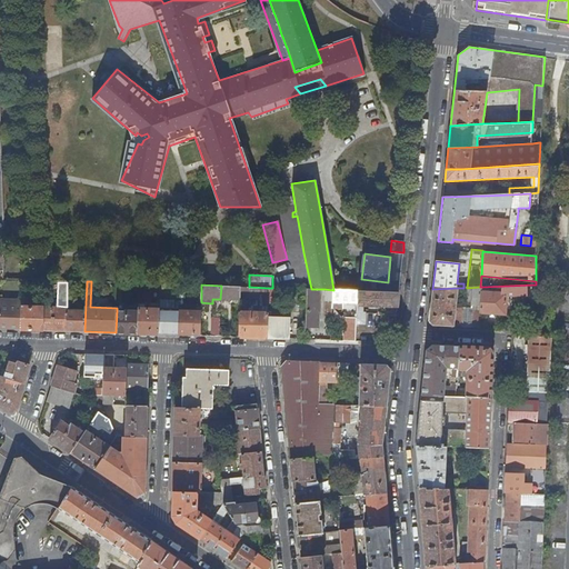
[(239,299),(240,287),(221,286),(220,299),(239,299)]
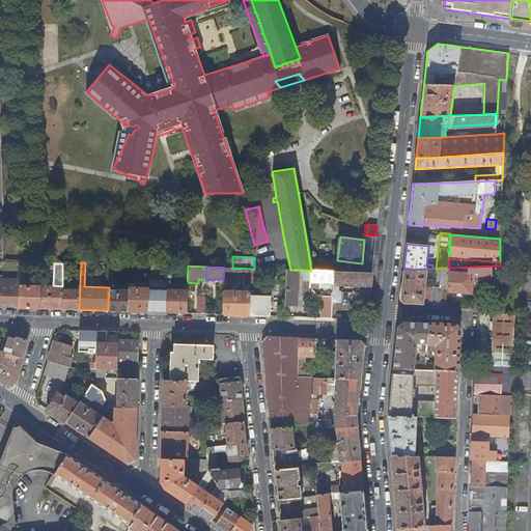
[(473,274),(473,278),(493,277),(493,267),(469,268),(468,274),(473,274)]
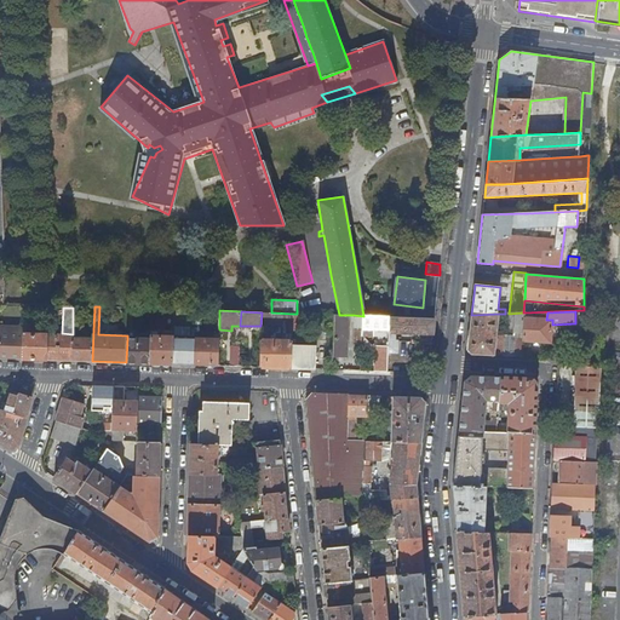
[(291,368),(292,339),(292,331),(293,314),(271,313),(262,313),(260,326),(260,367),(291,368)]
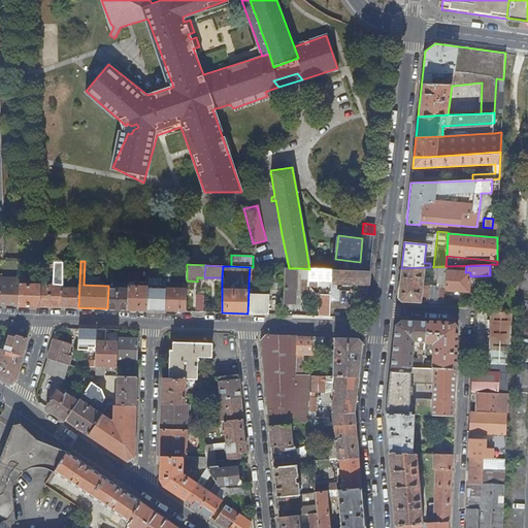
[(447,270),(448,266),(446,266),(433,267),(430,267),(430,281),(447,283),(447,271),(447,270)]
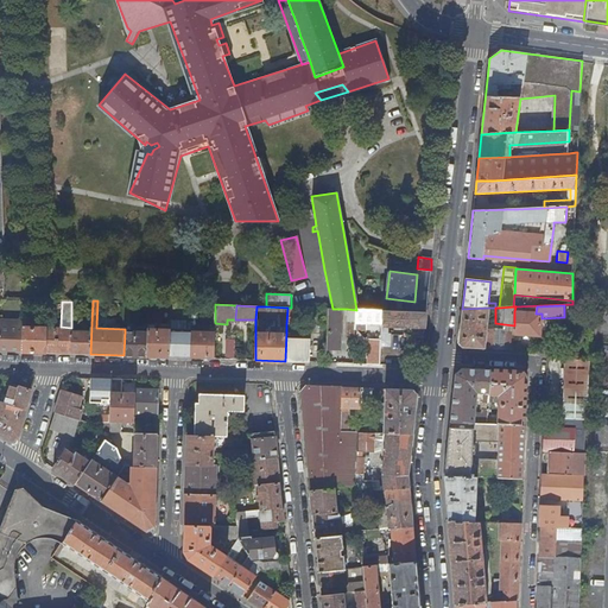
[(489,308),(462,309),(462,317),(458,343),(462,348),(474,348),(486,348),(487,329),(488,323),(491,308),(489,308)]
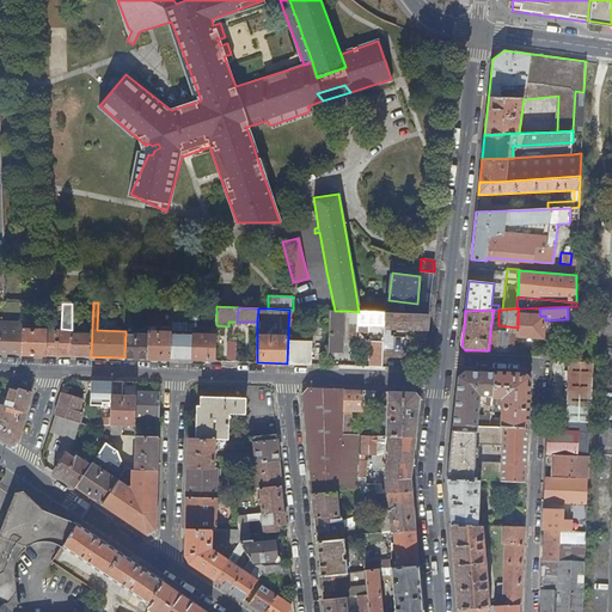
[(344,353),(344,311),(335,311),(331,311),(330,352),(344,353)]
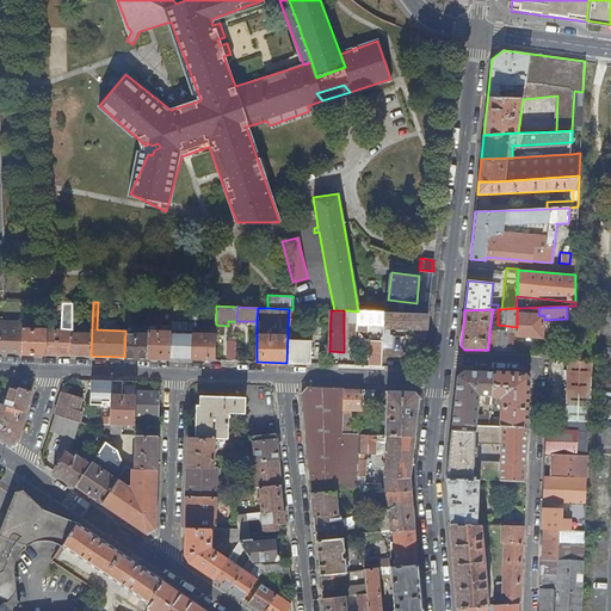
[(357,331),(358,312),(349,310),(347,337),(357,337),(357,331)]
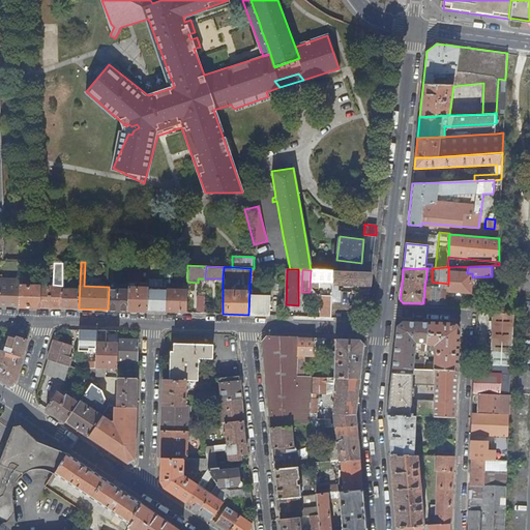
[(332,283),(332,271),(311,270),(310,287),(320,287),(320,282),(332,283)]
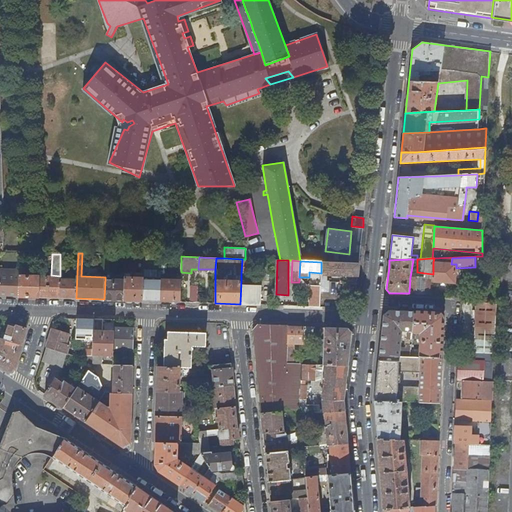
[(358,275),(359,263),(321,262),(321,273),(321,285),(321,290),(328,291),(329,278),(326,278),(326,274),(358,275)]
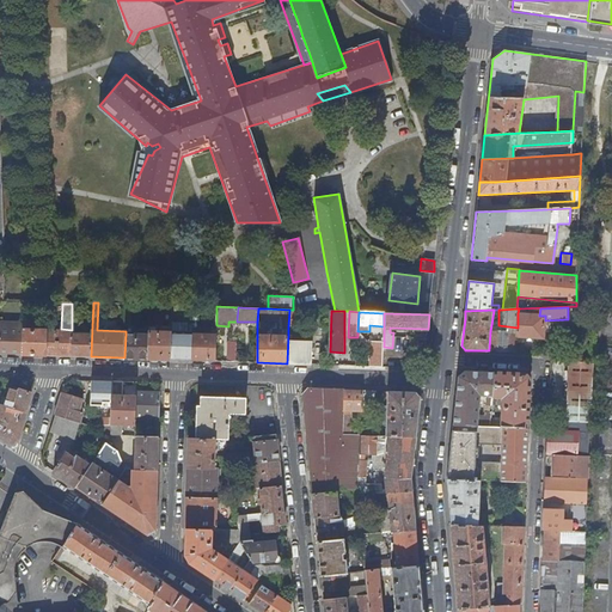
[(530,314),(518,313),(518,314),(518,328),(518,332),(518,337),(544,338),(545,320),(545,316),(539,316),(530,314)]
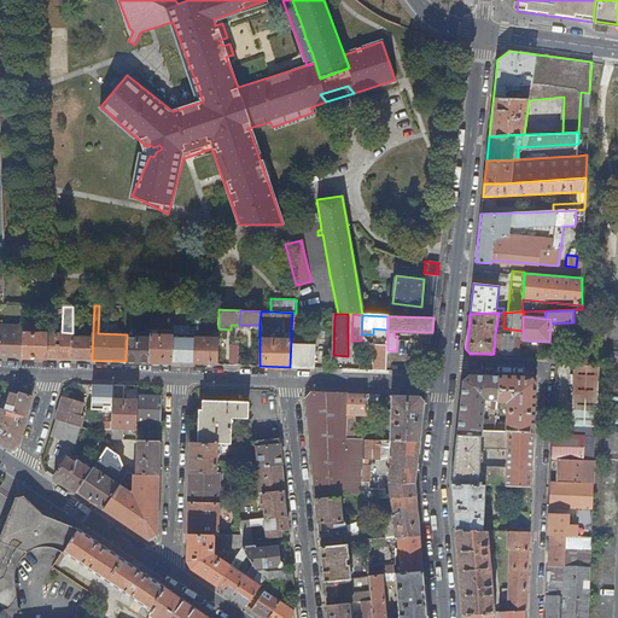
[(0,356),(22,357),(23,332),(10,332),(11,326),(0,325),(0,356)]
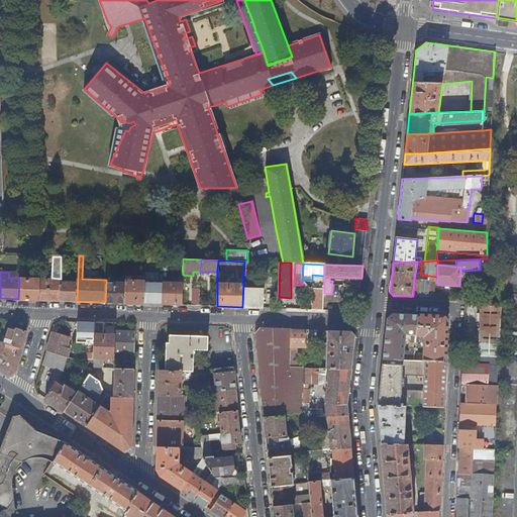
[(60,301),(77,301),(78,275),(70,274),(70,281),(61,281),(60,301)]
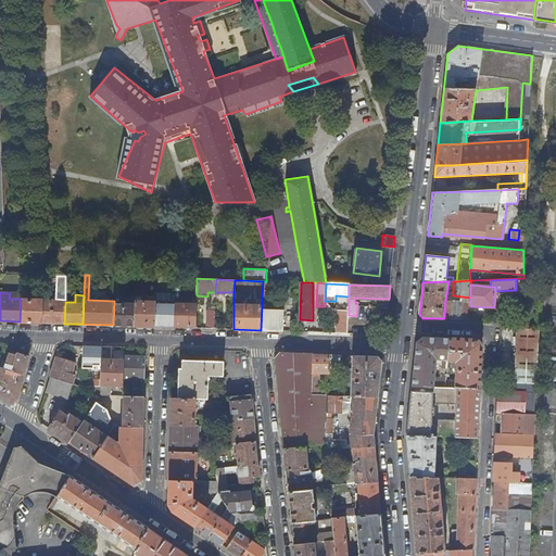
[(20,321),(41,323),(42,300),(21,299),(20,321)]
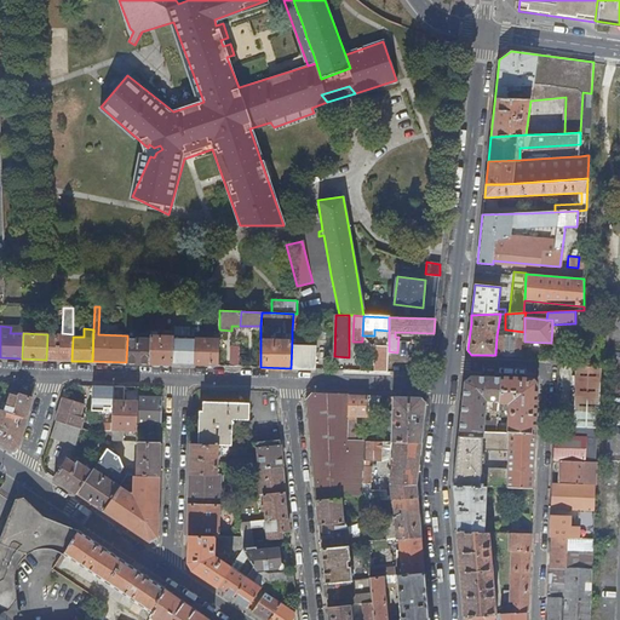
[(46,360),(72,361),(73,337),(73,334),(62,333),(47,333),(47,334),(46,360)]
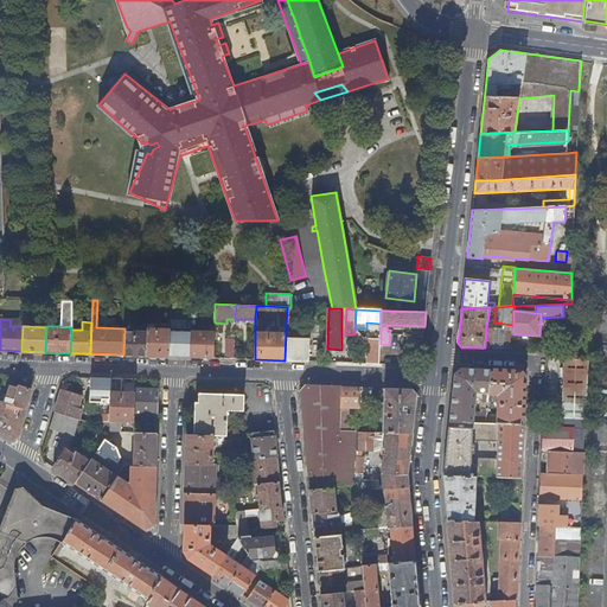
[(123,355),(146,356),(147,332),(134,332),(134,328),(132,328),(132,332),(125,332),(123,355)]
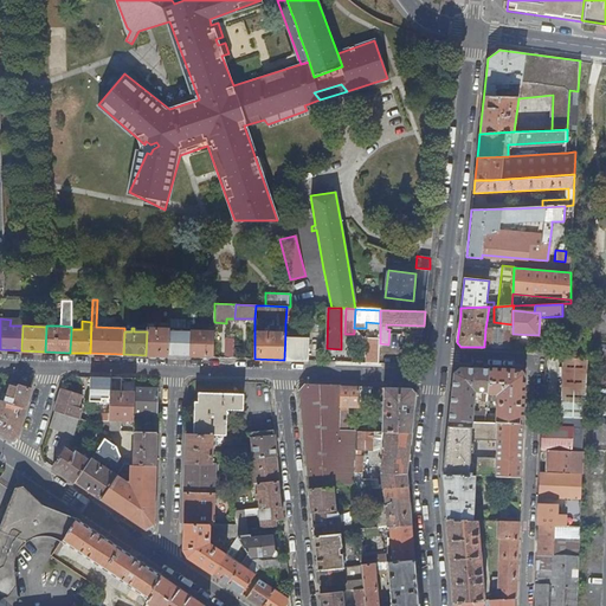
[(146,355),(169,356),(169,329),(169,328),(147,328),(147,331),(146,355)]
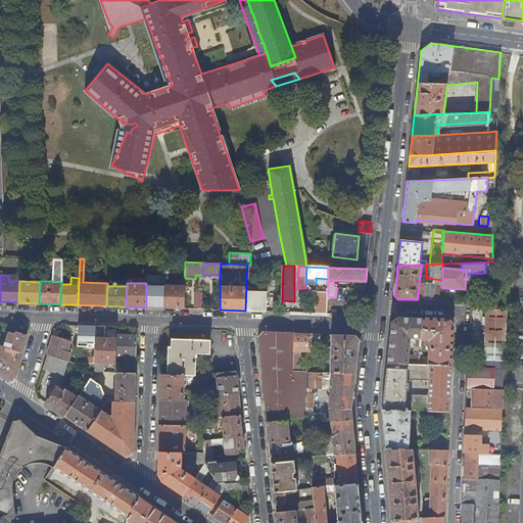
[(419,283),(418,299),(441,300),(442,288),(442,284),(419,283)]
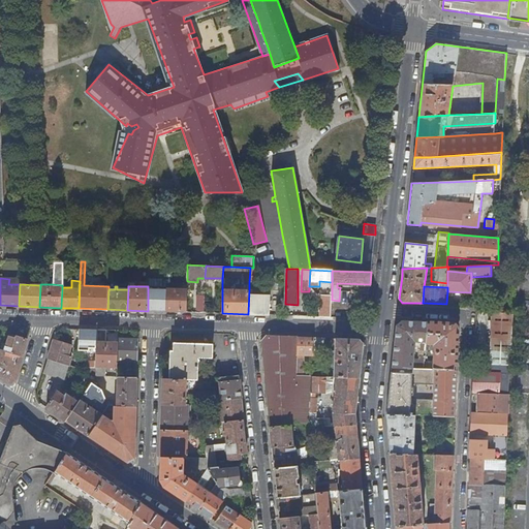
[(148,311),(165,311),(165,288),(148,287),(148,311)]
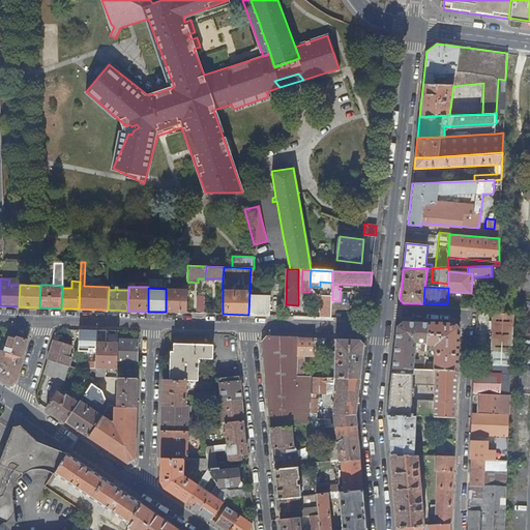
[(166,312),(187,313),(187,289),(166,289),(166,312)]
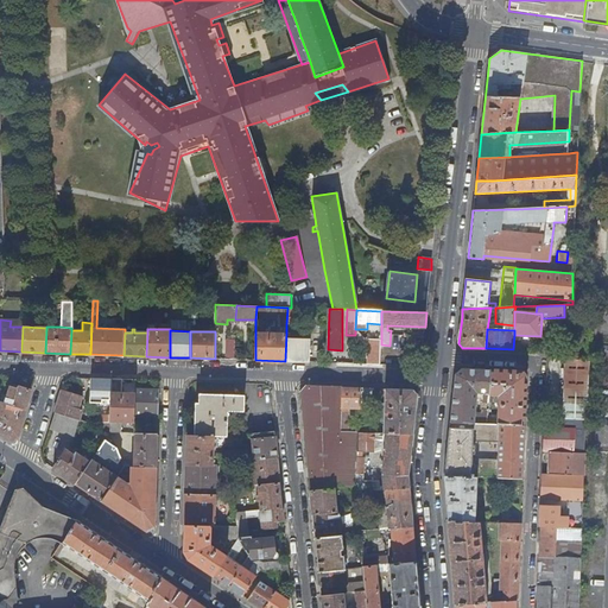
[(285,361),(309,361),(310,339),(291,337),(291,333),(286,333),(285,361)]
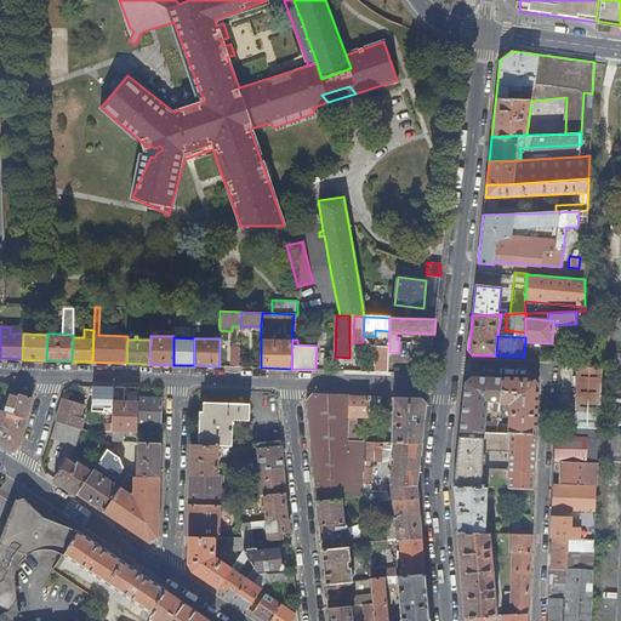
[(376,371),(389,371),(389,352),(389,346),(376,346),(376,371)]
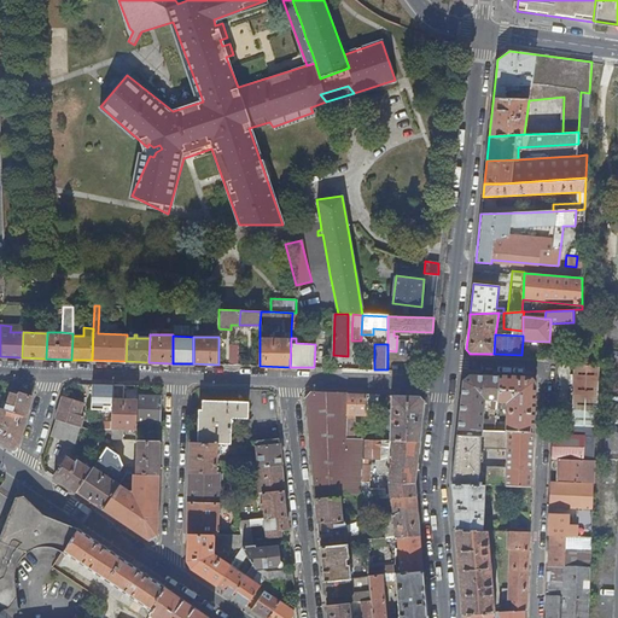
[(558,396),(573,397),(575,365),(560,363),(559,375),(558,396)]
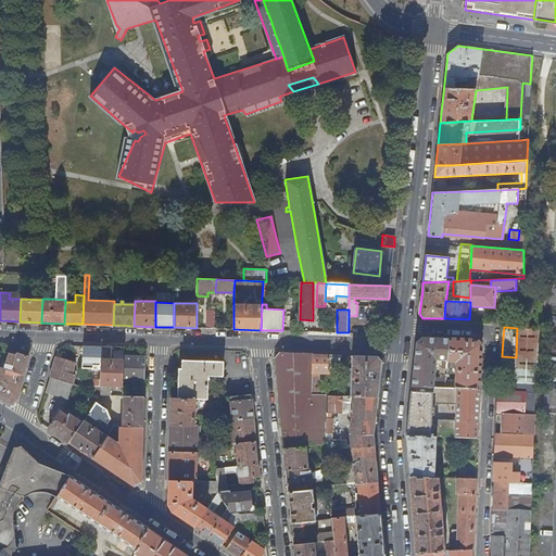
[(536,384),(539,328),(517,328),(516,357),(515,383),(536,384)]
